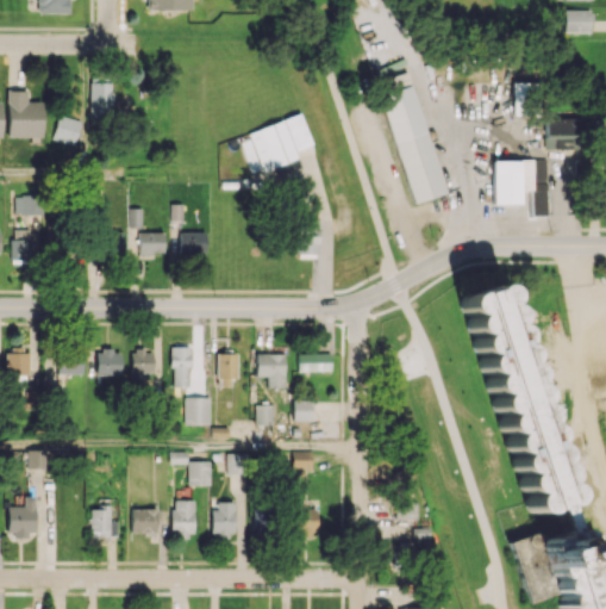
[(70,13),(70,0),(39,0),(41,14),(70,13)]
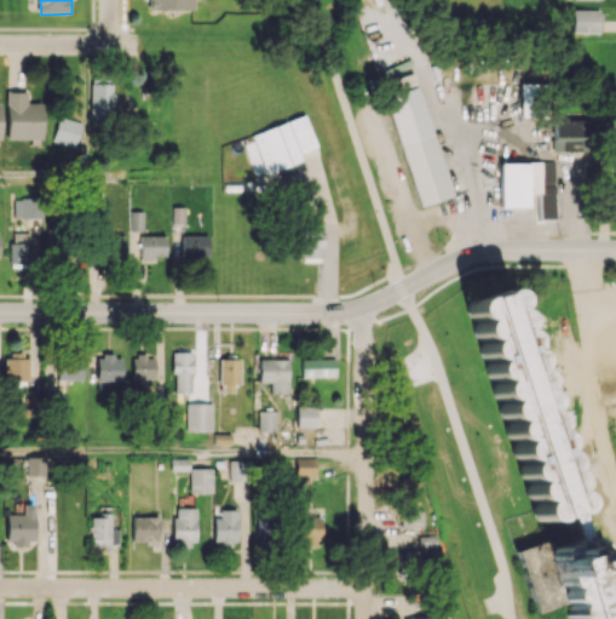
[(196,10),(195,0),(151,0),(151,11),(196,10)]
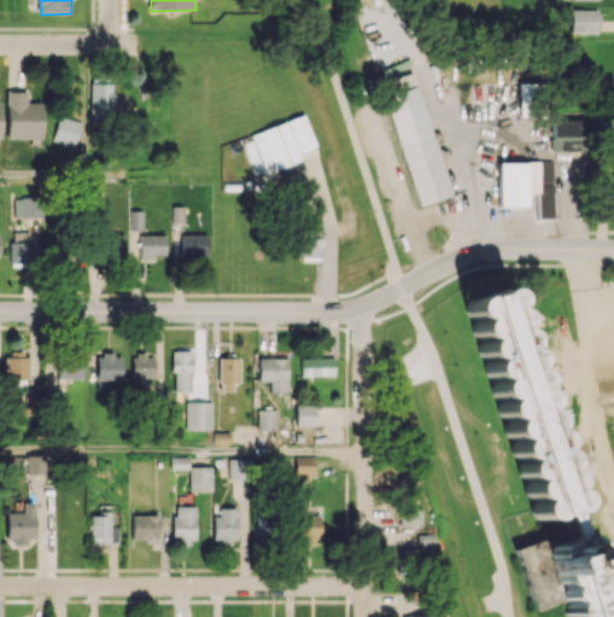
[(601,33),(600,11),(573,11),(574,34),(601,33)]
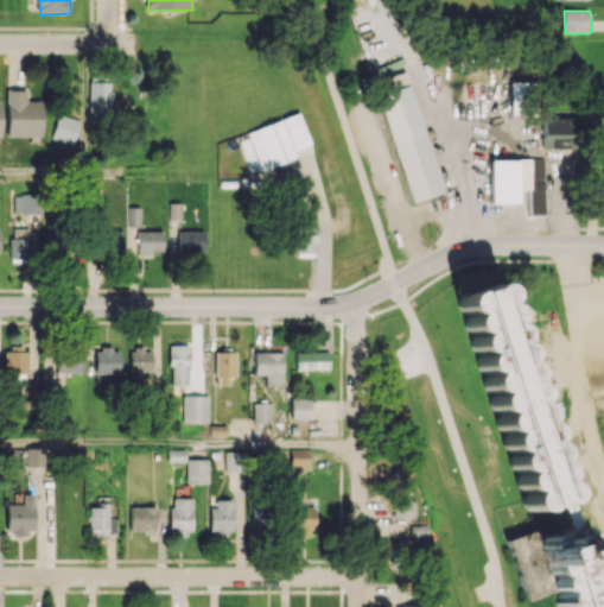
[(373,81),(409,69),(449,190),(412,201),(373,81)]
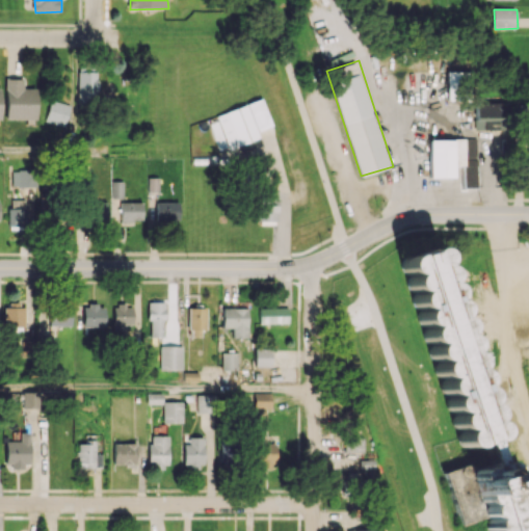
[(81,71),(81,104),(99,105),(99,72),(81,71)]
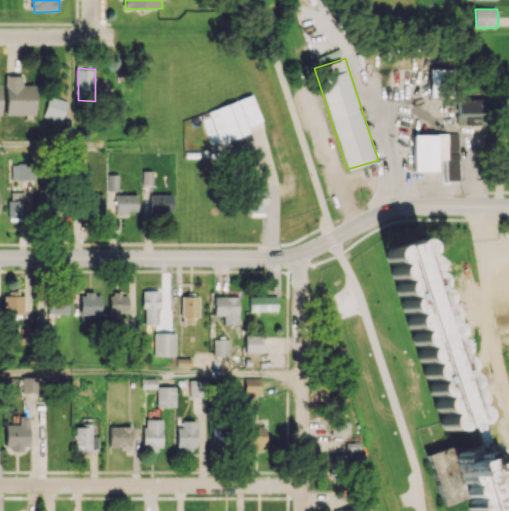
[(433,69),(433,94),(454,95),(454,69),(433,69)]
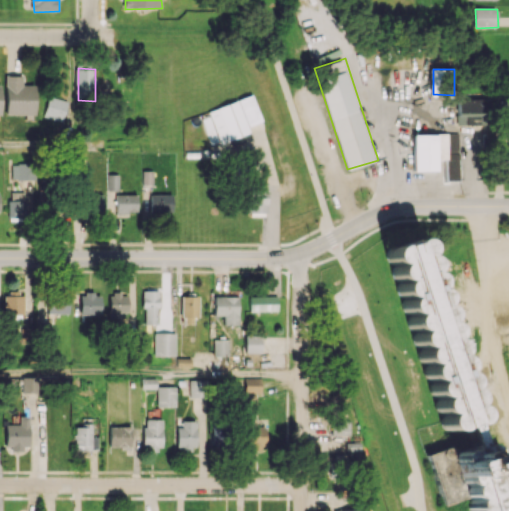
[(8,115),(37,115),(37,86),(24,86),(24,77),(8,77),(8,115)]
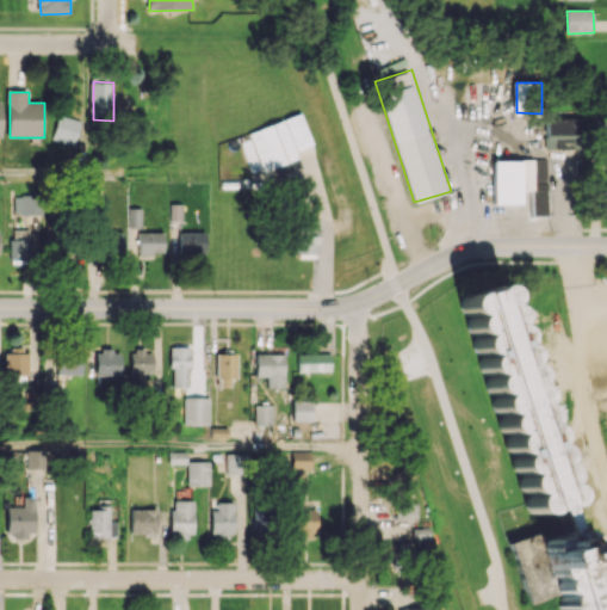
[(316,145),(304,114),(251,134),(266,172),(301,159),(298,152),(316,145)]
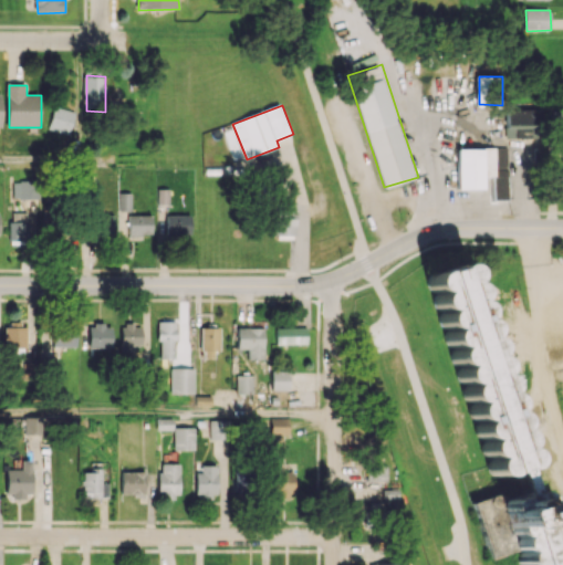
[(79,113),(58,107),(51,129),(72,136),(79,113)]
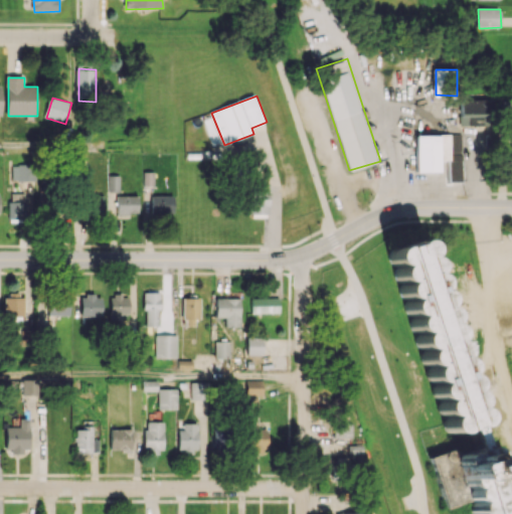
[(463,102),(463,127),(488,126),(488,101),(463,102)]
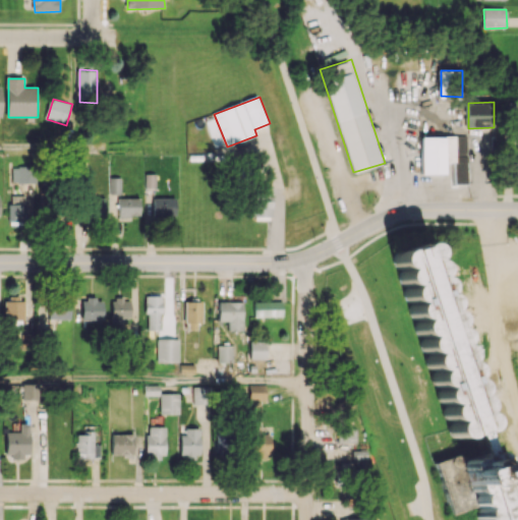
[(456,185),(469,185),(468,136),(422,137),(423,175),(447,174),(447,164),(455,163),(456,185)]
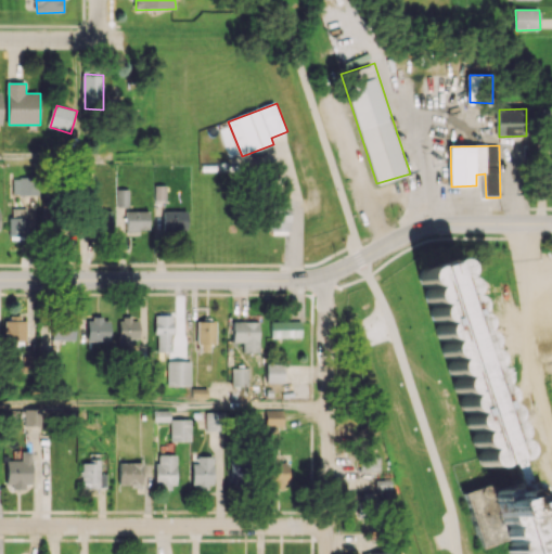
[(231,164),(203,163),(203,171),(231,172),(231,164)]
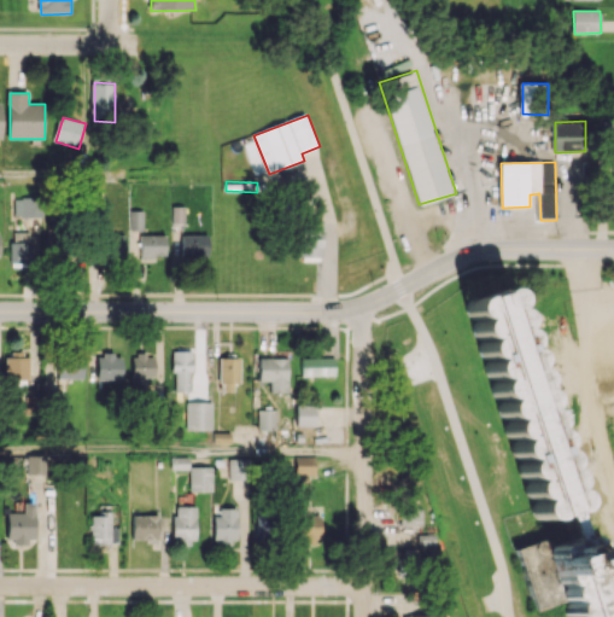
[(18,198),(17,217),(39,217),(39,198),(18,198)]
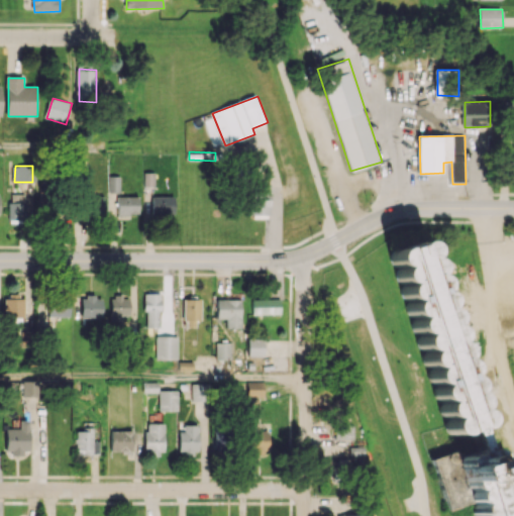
[(146,186),(157,186),(156,173),(146,174),(146,186)]
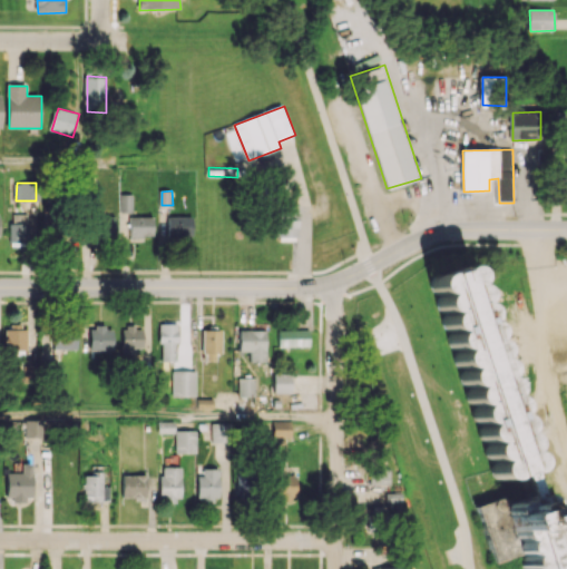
[(123,213),(135,214),(135,195),(123,195),(123,213)]
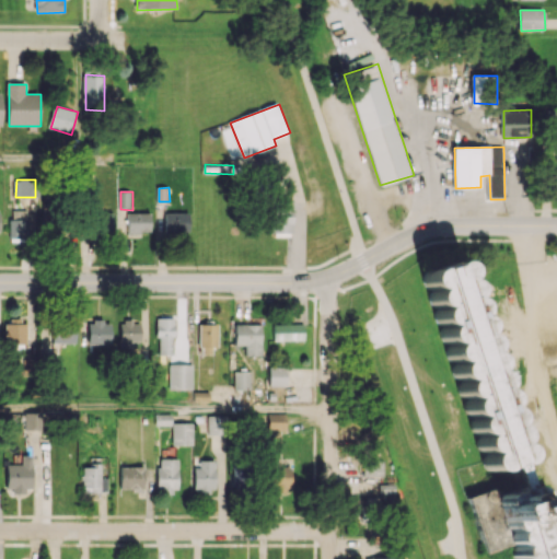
[(12,242),(30,242),(30,211),(13,211),(12,242)]
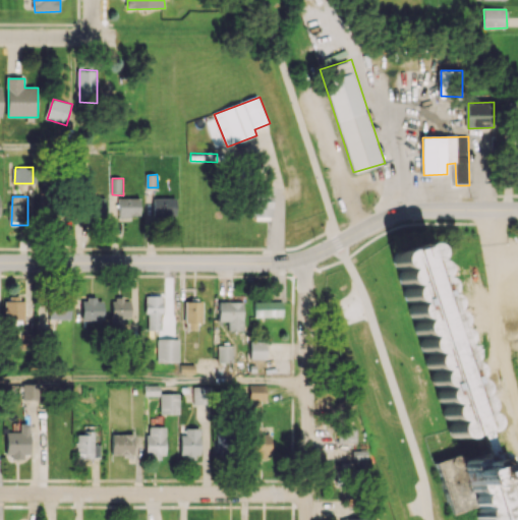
[(107,198),(91,198),(91,214),(108,213),(107,198)]
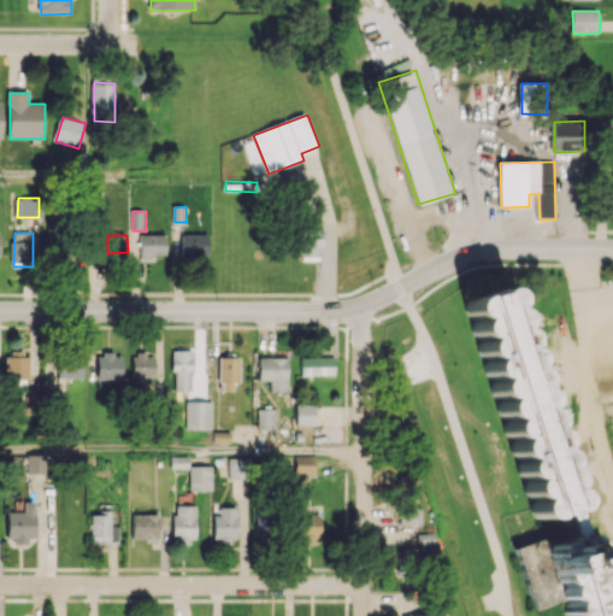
[(168,235),(142,235),(142,257),(168,257),(168,235)]
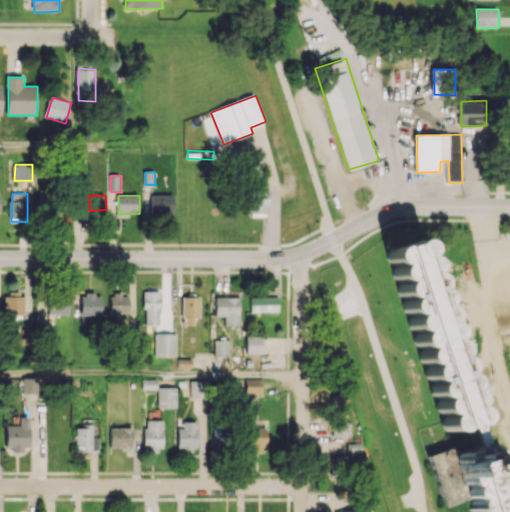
[(174,195),(153,195),(153,213),(174,213),(174,195)]
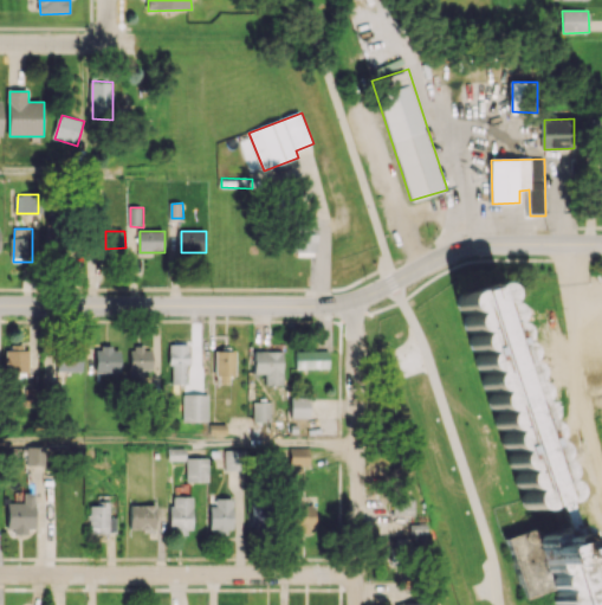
[(502,281),(571,497),(523,514),(453,296),(502,281)]
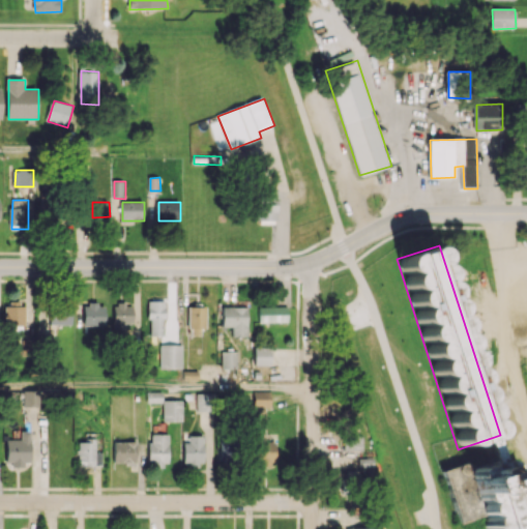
[(27,327),(27,302),(7,301),(7,326),(27,327)]
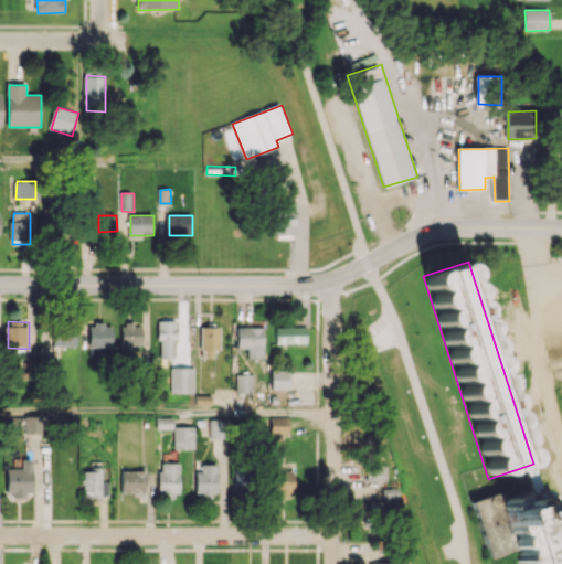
[(177,321),(161,322),(161,359),(178,359),(177,321)]
